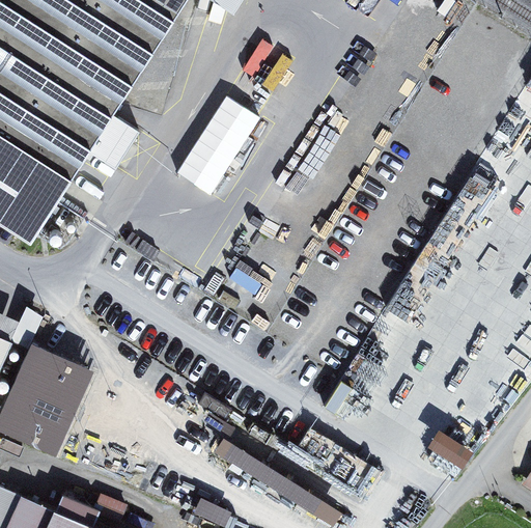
[(187,0),(0,0),(0,215),(33,237),(187,0)]
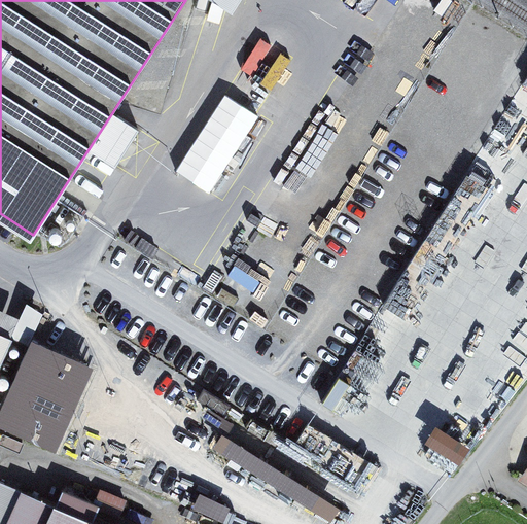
[(205,0),(231,16),(241,0),(205,0)]
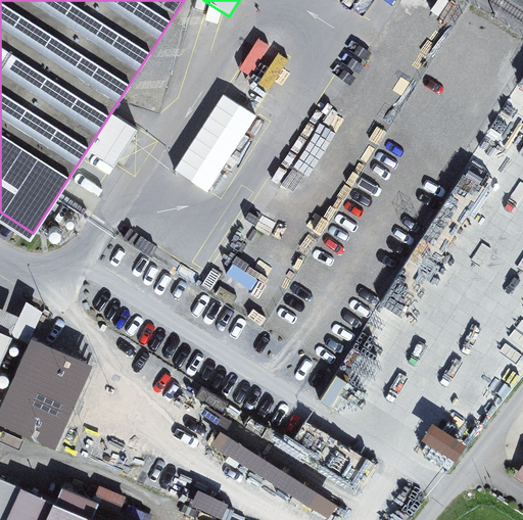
[(216,193),(264,115),(230,94),(181,172),(216,193)]
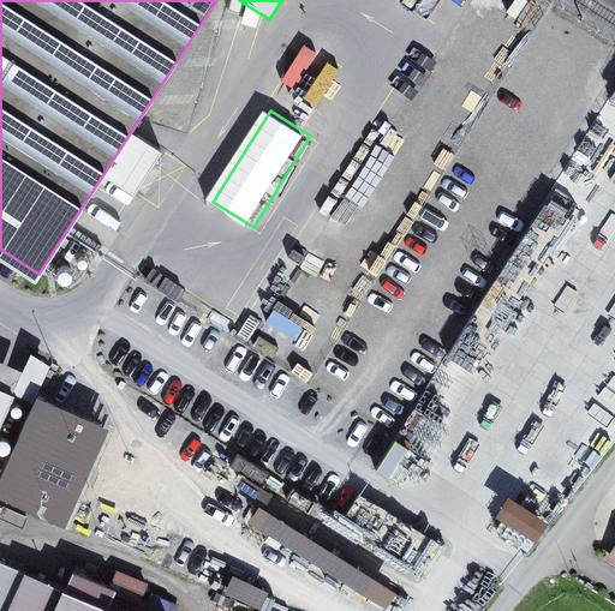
[(123,177),(151,187),(166,151),(137,139),(123,177)]
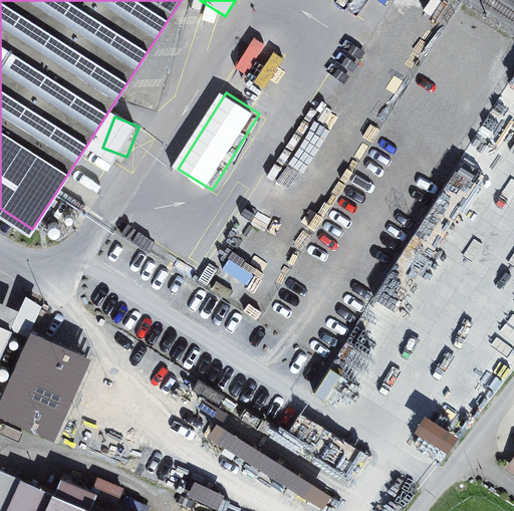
[(0,302),(0,325),(10,330),(18,310),(0,302)]
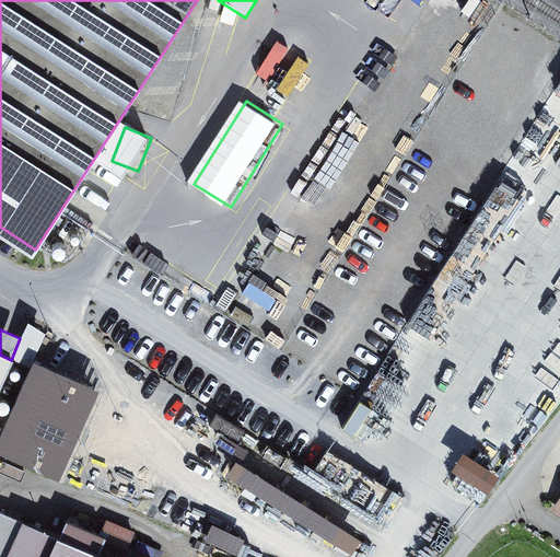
[(0,355),(0,392),(13,361),(11,360),(0,355)]
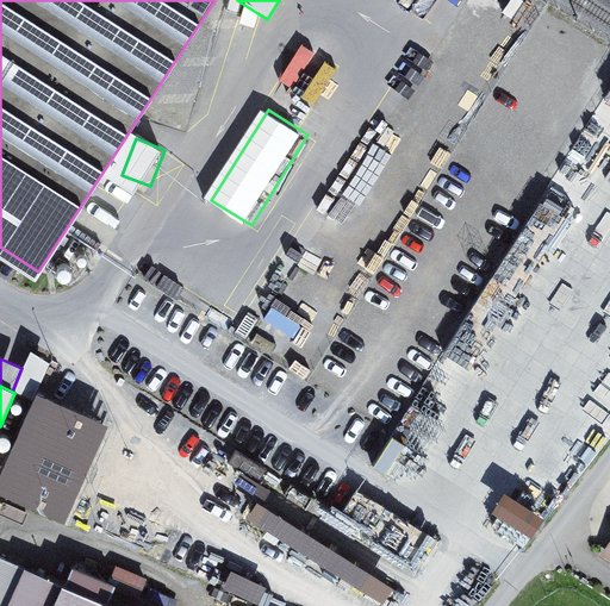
[(109,425),(36,394),(0,474),(0,495),(64,524),(109,425)]
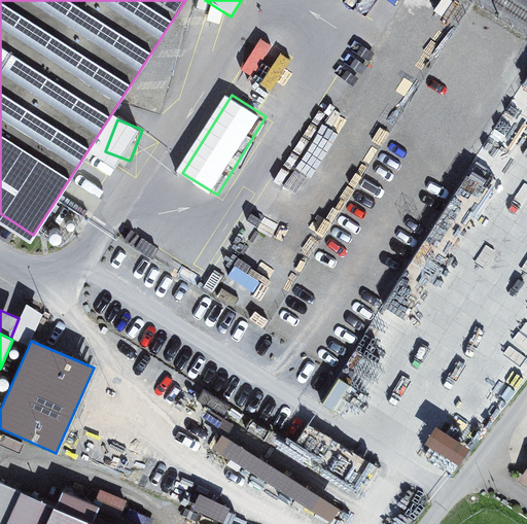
[(340,509),(220,433),(212,447),(331,522),(340,509)]
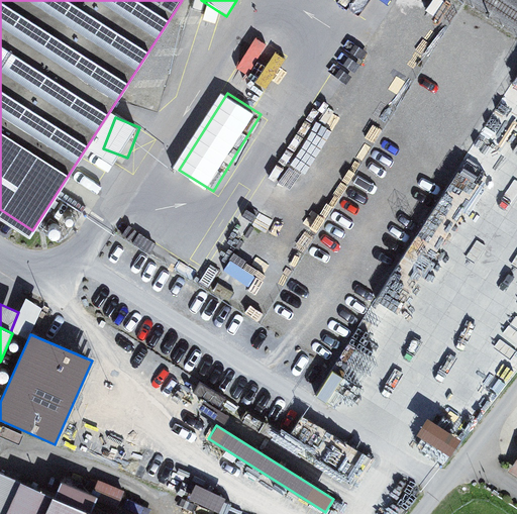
[(56,499),(0,474),(0,513),(92,513),(98,499),(63,484),(56,499)]
